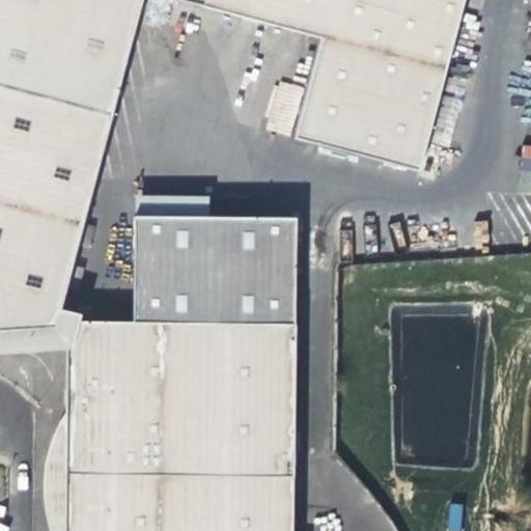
[(0,0),(0,331),(1,332),(17,331),(35,330),(56,329),(60,310),(142,0),(174,0),(319,38),(294,139),(418,172),(464,0),(0,0)]
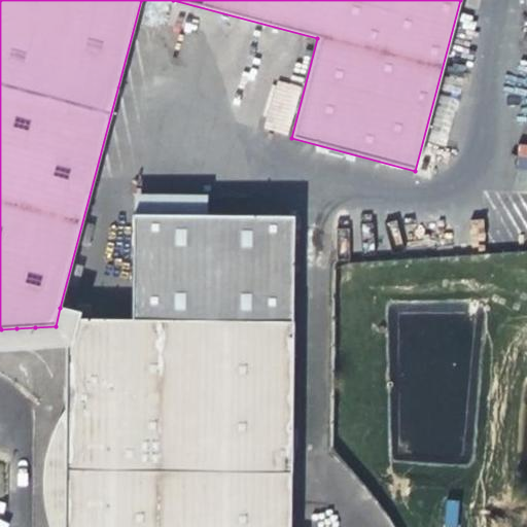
[(526,143),(519,143),(517,169),(526,170),(526,143)]
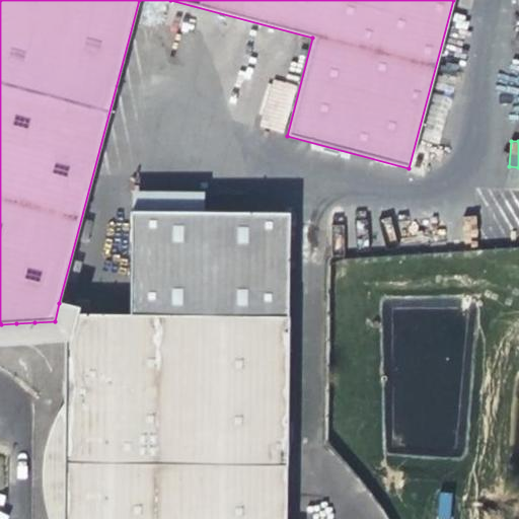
[(0,344),(65,341),(65,340),(65,314),(76,313),(79,307),(59,303),(55,321),(34,322),(16,323),(1,324),(0,323),(0,344)]
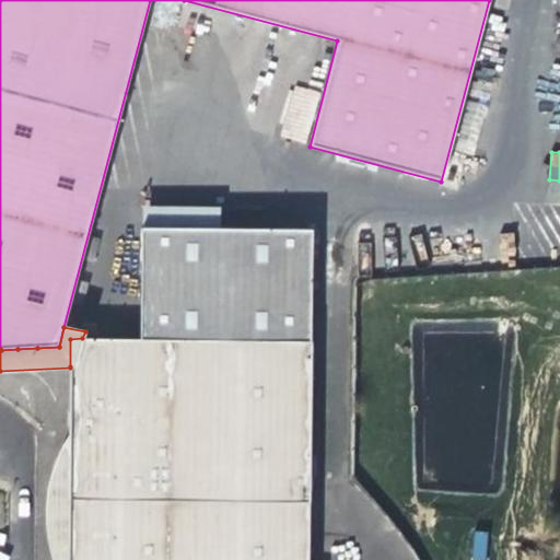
[(308,559),(311,341),(82,338),(70,339),(70,366),(70,368),(69,434),(67,559),(308,559)]
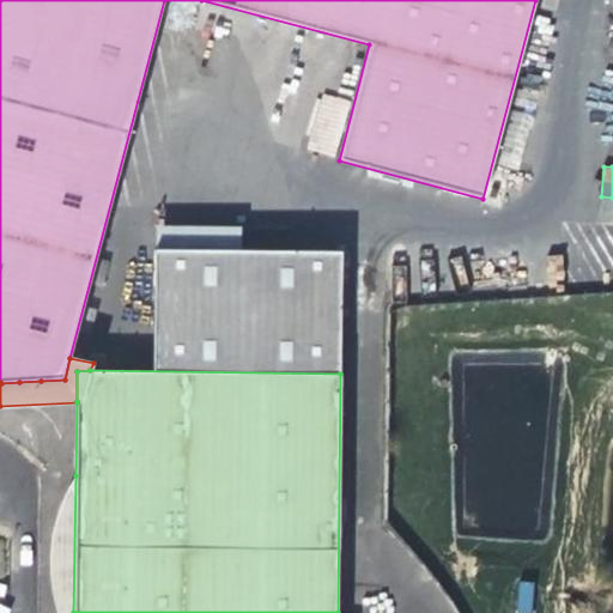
[(73,612),(76,475),(64,497),(56,520),(54,526),(53,534),(52,541),(50,550),(50,560),(50,570),(52,580),(52,582),(53,589),(55,601),(56,608),(58,612),(73,612)]
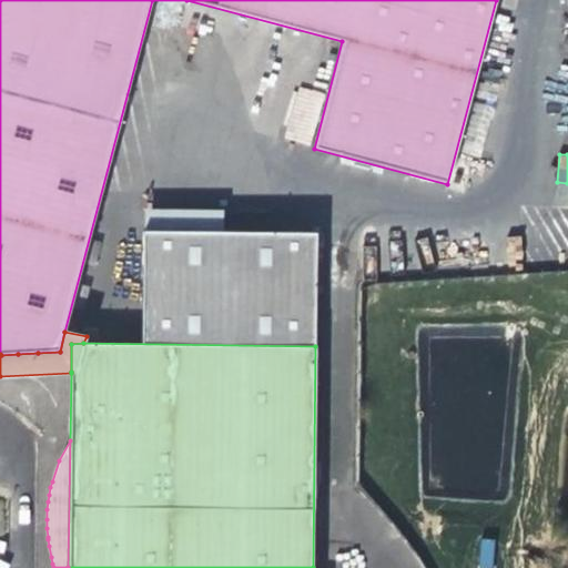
[(480,567),(493,567),(493,539),(482,539),(480,567)]
